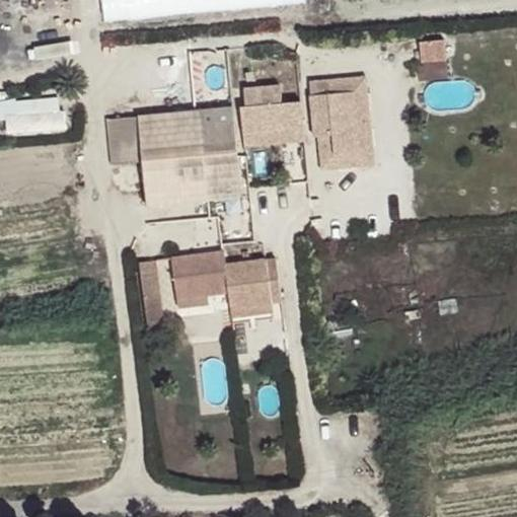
[(101,0),(102,14),(289,1),(289,0),(101,0)]
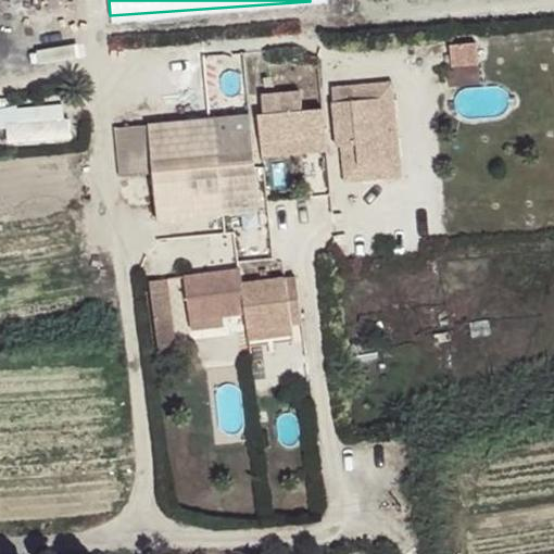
[(476,37),(450,39),(453,79),(479,77),(476,37)]
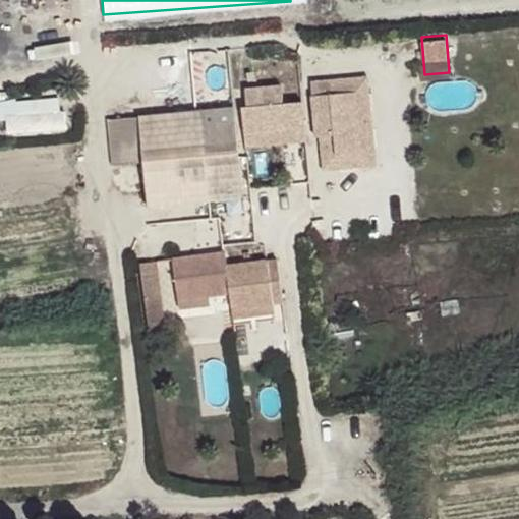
[(367,76),(309,81),(318,168),(376,163),(367,76)]
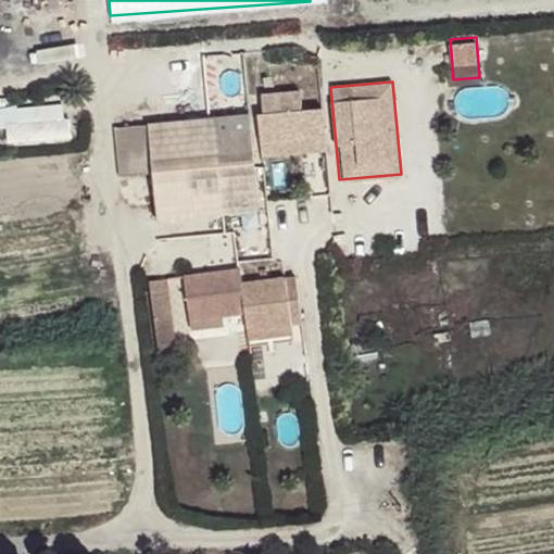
[(262,113),(255,113),(259,140),(323,134),(320,108),(302,110),(300,90),(260,95),(262,113)]
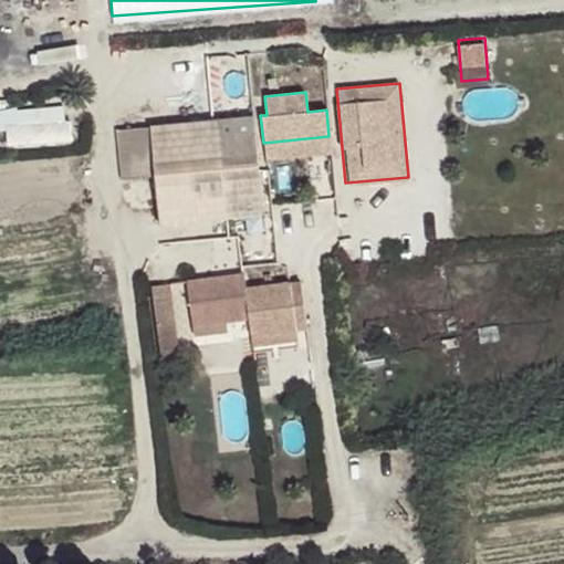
[(10,104),(12,141),(70,136),(66,100),(10,104)]
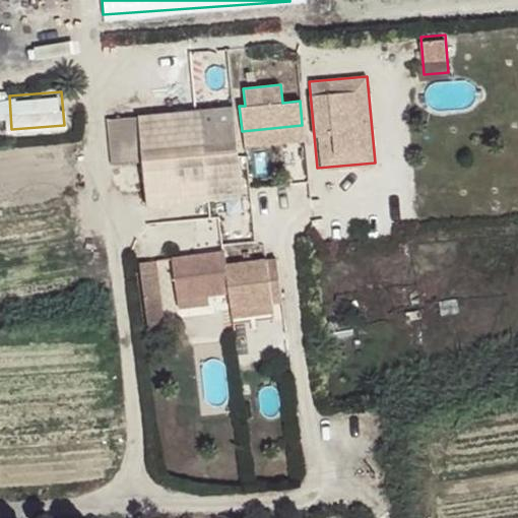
[(232,107),(137,116),(141,159),(145,205),(241,196),(232,107)]
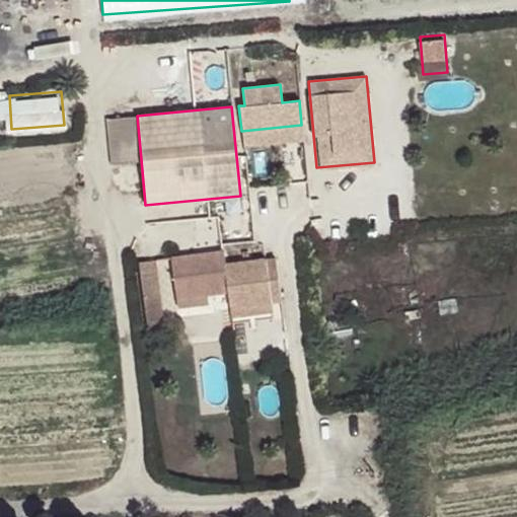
[(137,116),(105,119),(111,162),(141,159),(137,116)]
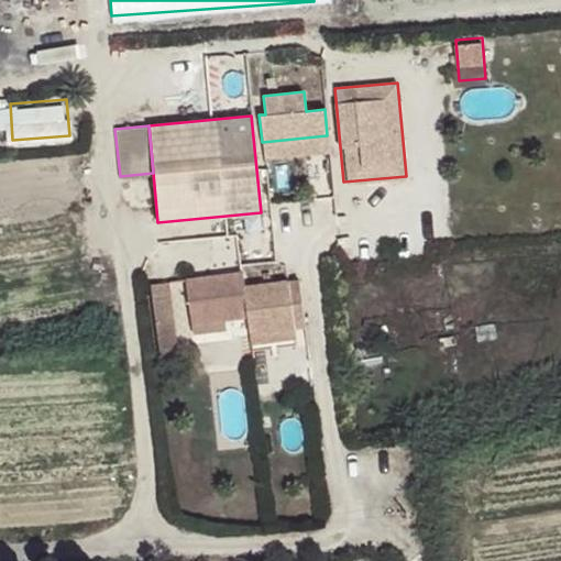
[(185,279),(190,325),(223,320),(248,316),(250,333),(296,326),(289,278),(271,282),(270,271),(262,272),(264,283),(243,285),(241,272),(185,279)]
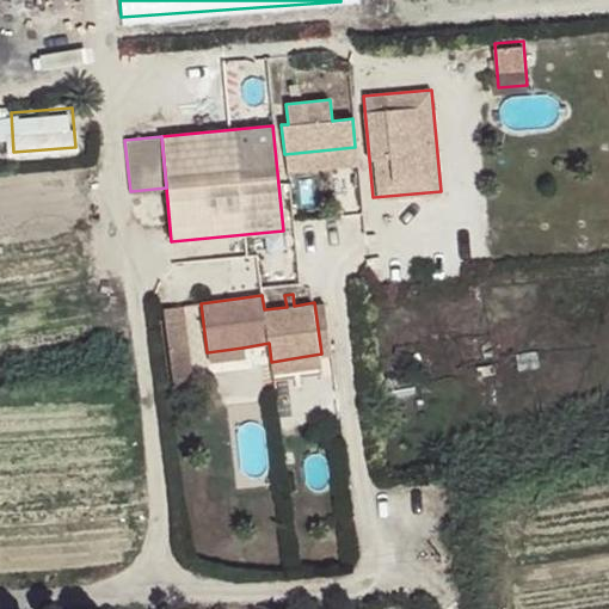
[(179,307),(162,309),(173,388),(191,385),(179,307)]
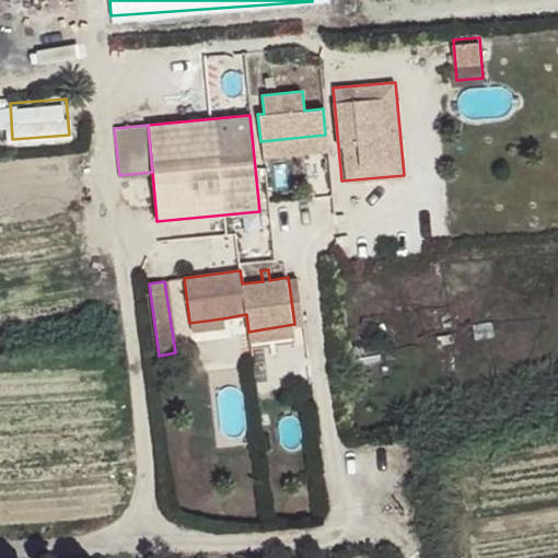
[(222,318),(189,323),(192,332),(223,327),(222,318)]
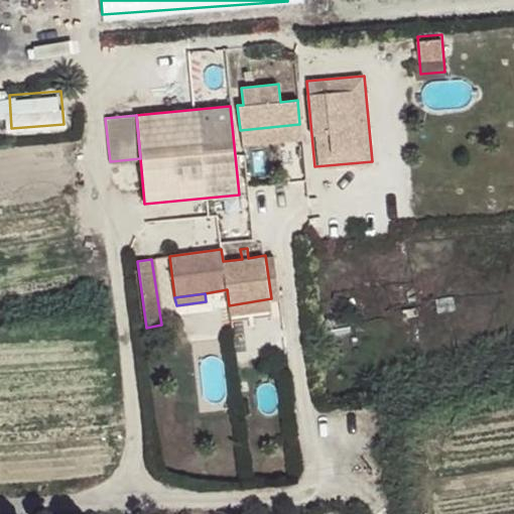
[(272,306),(271,298),(229,305),(230,312),(272,306)]
